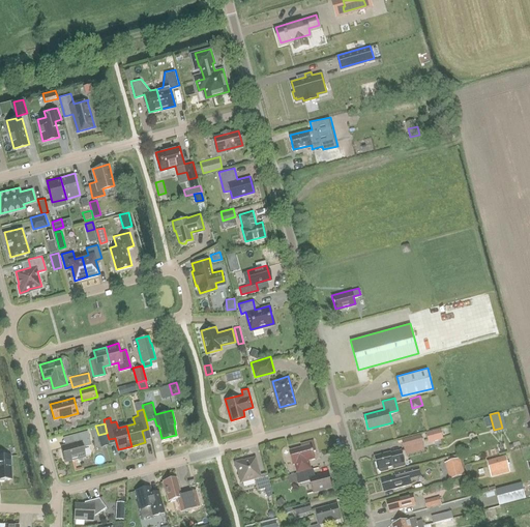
[(438,428),(425,432),(428,440),(441,436),(438,428)]
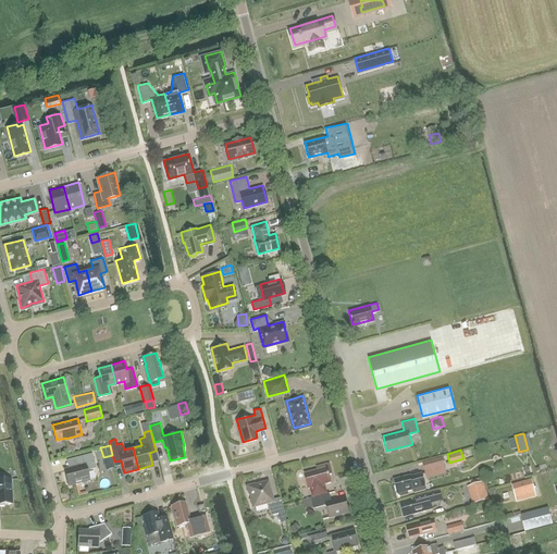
[(87,468),(96,466),(93,452),(75,456),(77,464),(64,468),(69,484),(81,481),(85,483),(88,479),(89,478),(87,468)]
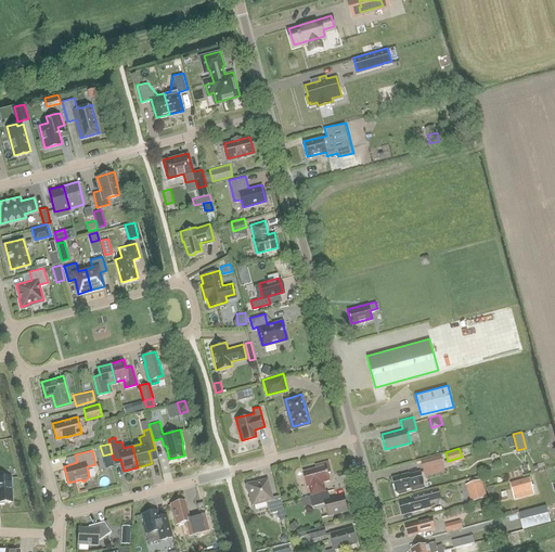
[(424,467),(442,463),(443,462),(442,460),(441,454),(440,453),(421,459),(424,467)]
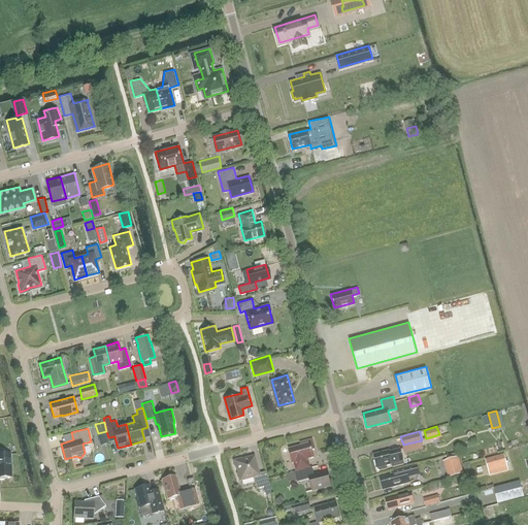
[(289,447),(293,461),(294,460),(296,469),(310,465),(307,457),(314,455),(312,449),(312,448),(315,447),(312,437),(300,440),(301,444),(289,447)]
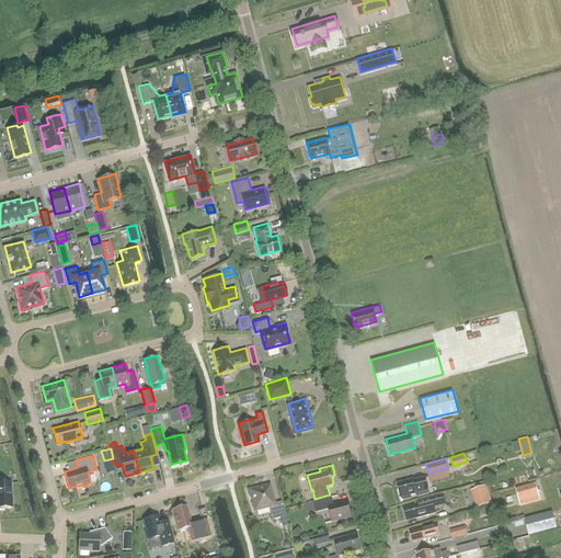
[(414,477),(398,481),(401,493),(403,496),(404,498),(412,496),(411,492),(416,491),(418,493),(430,491),(425,475),(414,478),(414,477)]
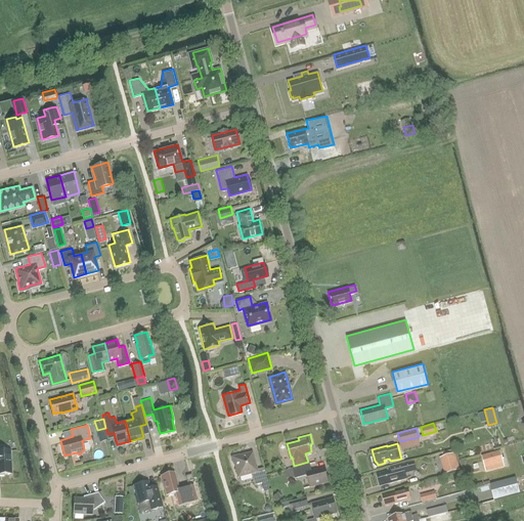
[(12,472),(10,448),(0,448),(0,473),(0,474),(4,473),(5,472),(12,472)]
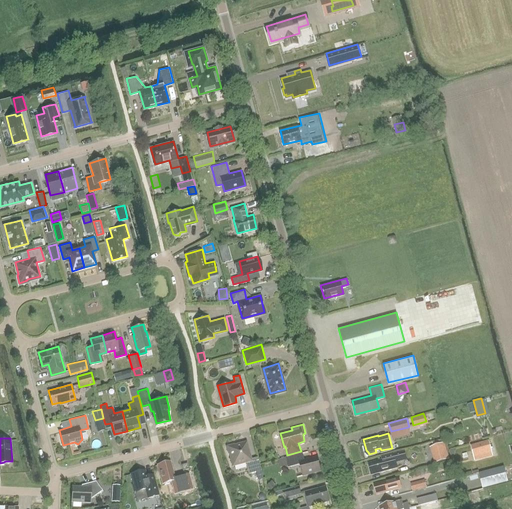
[(489,438),(470,443),(474,456),(492,451),(489,438)]
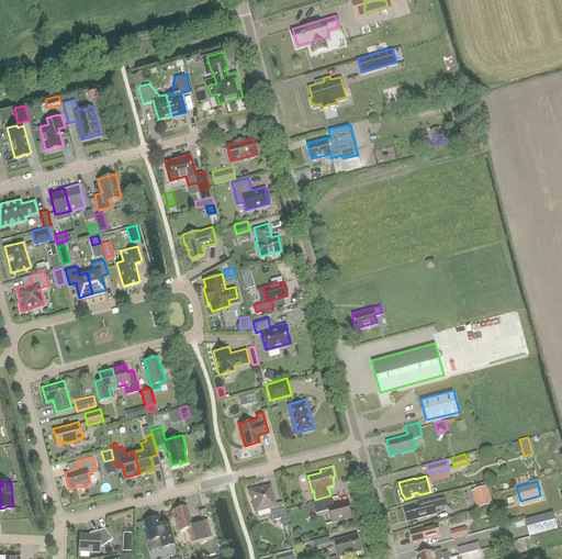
[(257,487),(249,489),(250,496),(251,496),(255,510),(269,505),(272,518),(287,515),(282,500),(276,502),(270,483),(257,488),(257,487)]
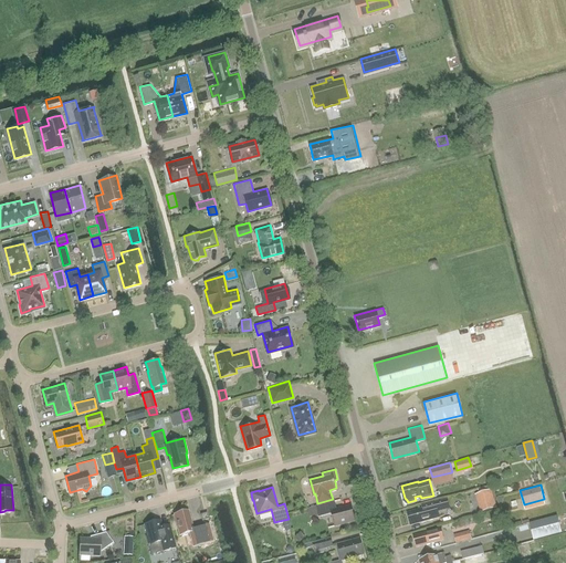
[(495,506),(491,488),(475,492),(481,510),(495,506)]
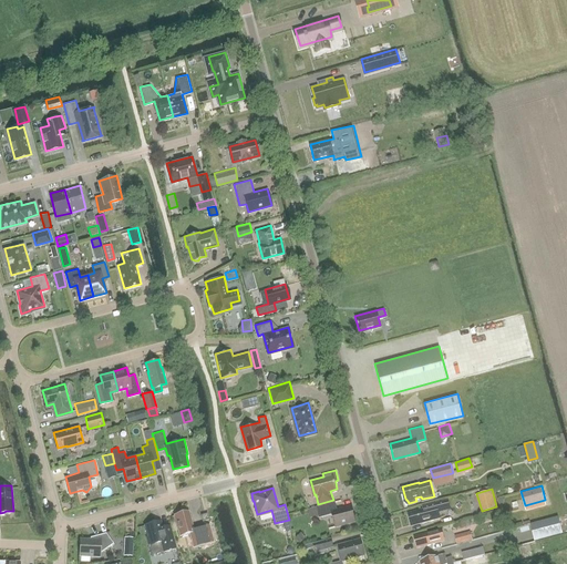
[(440,516),(439,510),(451,506),(449,499),(423,504),(424,508),(409,512),(411,522),(420,520),(421,521),(440,516)]
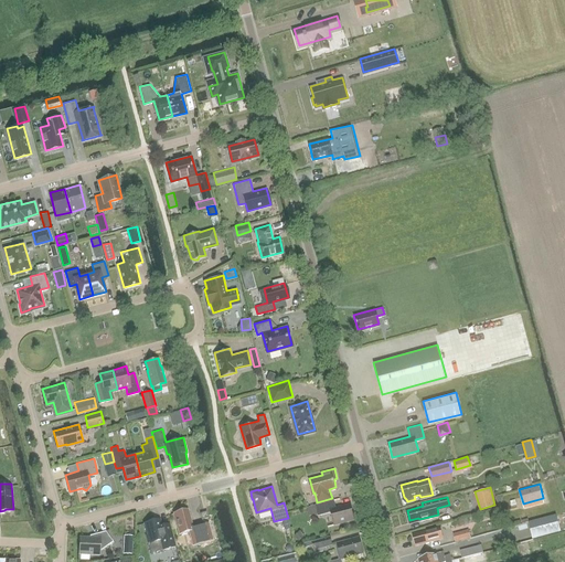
[(354,518),(350,502),(336,507),(333,498),(332,498),(317,502),(316,502),(319,513),(331,510),(334,522),(354,518)]
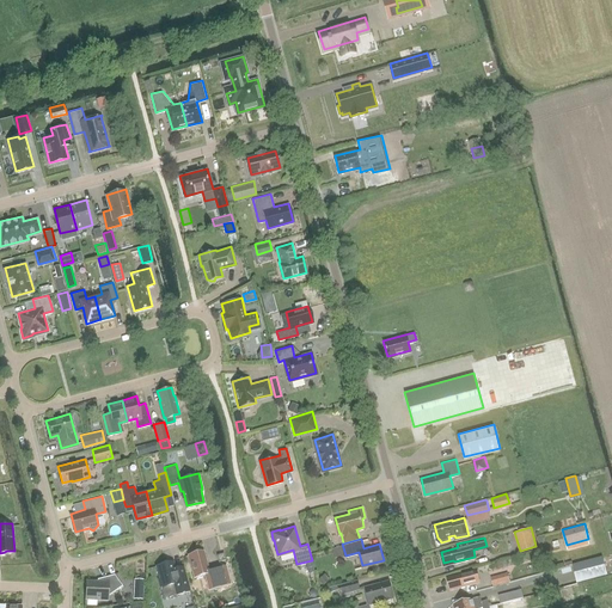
[(203,550),(188,553),(194,576),(204,573),(209,588),(221,584),(216,566),(209,569),(203,550)]
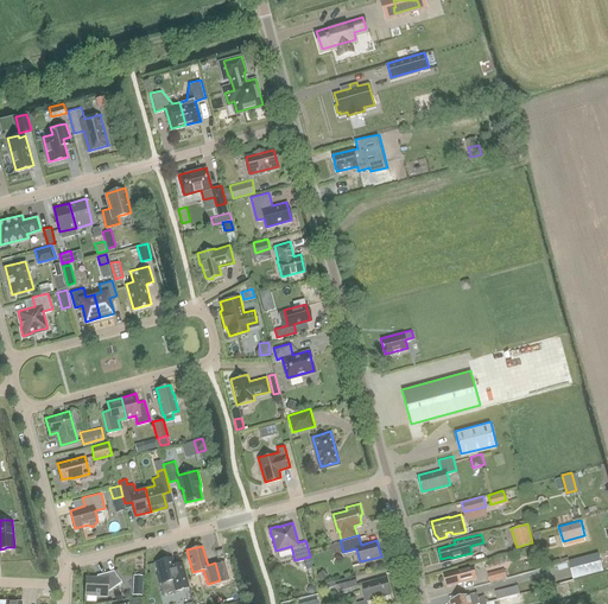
[(574,577),(602,570),(597,551),(569,559),(574,577)]
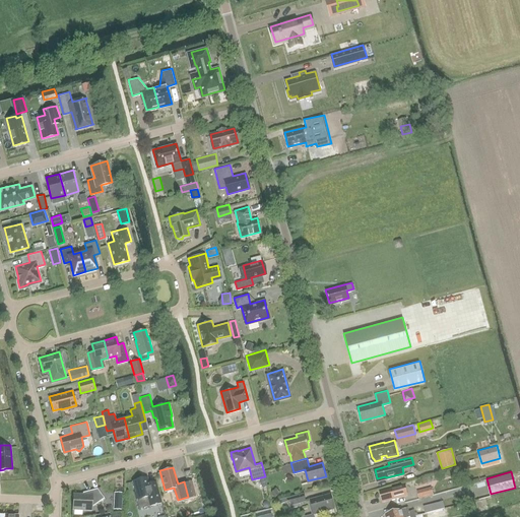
[(145,501),(150,504),(161,501),(157,485),(156,485),(156,487),(150,489),(147,475),(133,479),(136,491),(135,491),(137,499),(144,498),(145,501)]
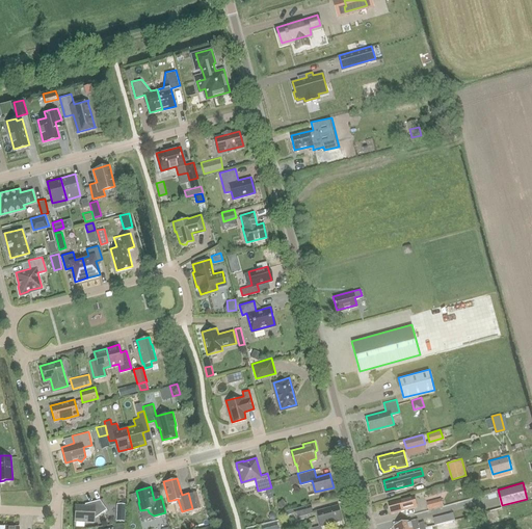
[(400,510),(418,505),(415,497),(407,499),(406,496),(397,498),(397,499),(390,501),(392,511),(400,509),(400,510)]
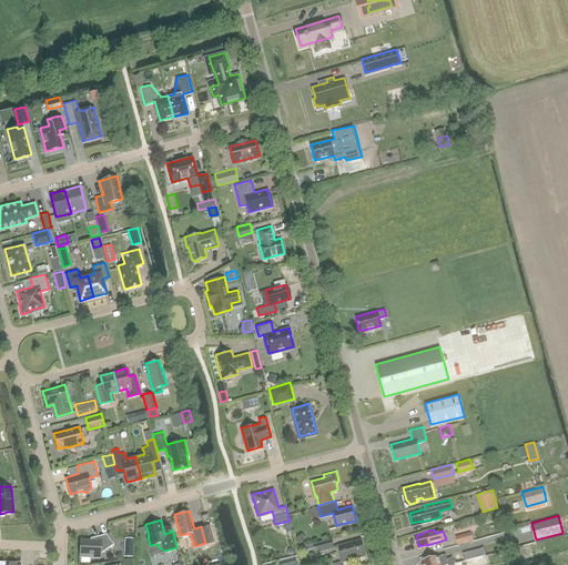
[(473,538),(470,530),(456,534),(458,543),(473,538)]
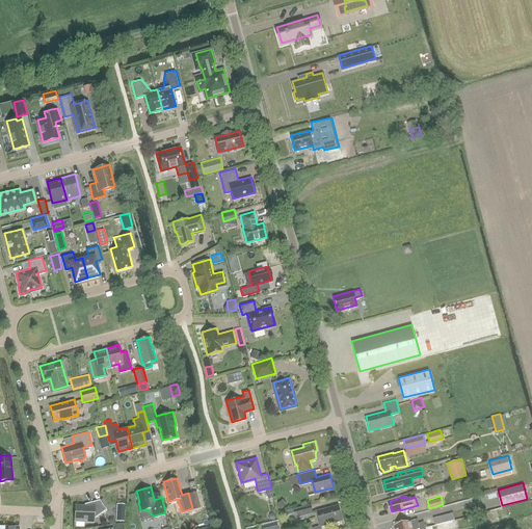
[(282,507),(287,502),(283,497),(276,503),(282,507)]
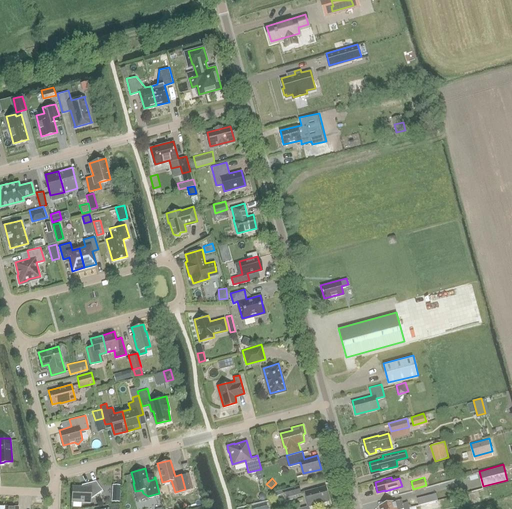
[(73,486),(72,500),(90,500),(90,497),(102,488),(96,479),(86,482),(85,486),(73,486)]
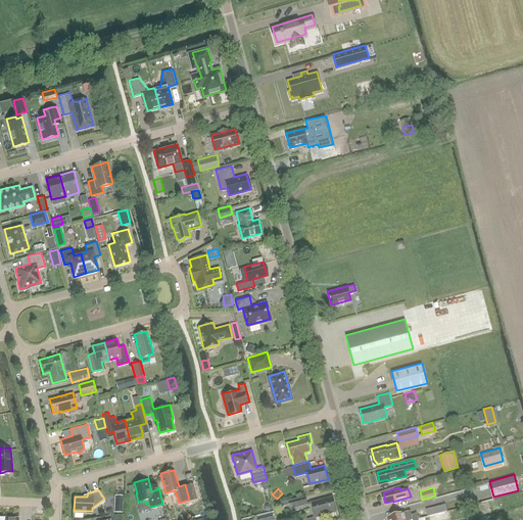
[(307,503),(305,494),(289,500),(290,503),(292,511),(301,508),(300,505),(307,503)]
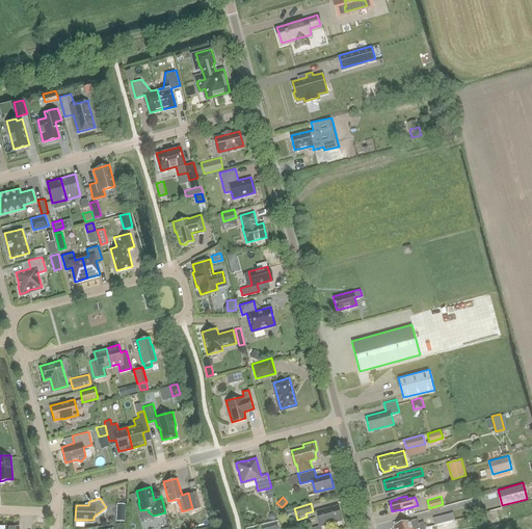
[(342,520),(338,504),(317,509),(321,525),(342,520)]
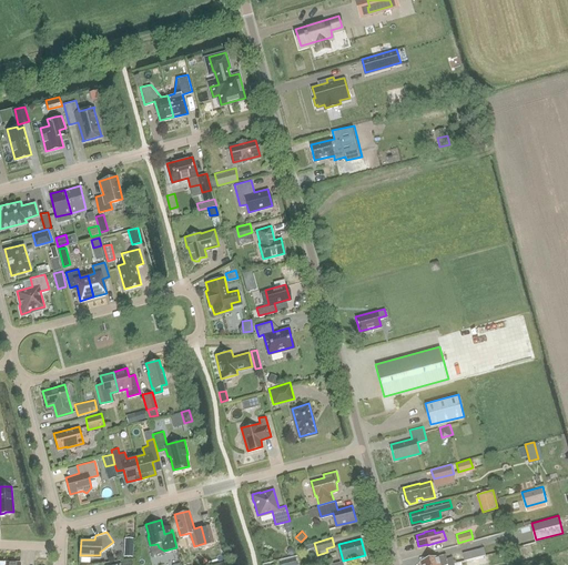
[(124,554),(134,554),(134,545),(124,545),(124,554)]
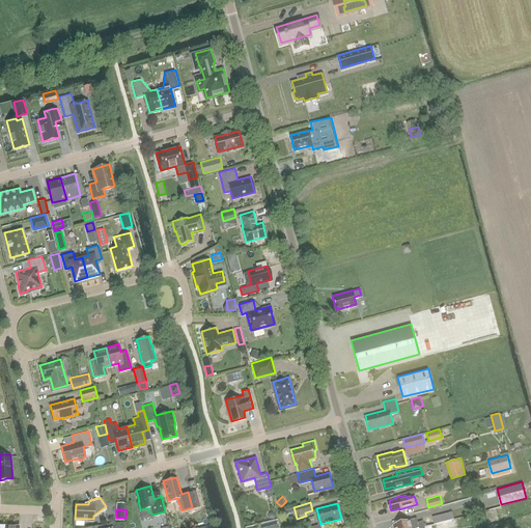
[(453,518),(436,522),(437,527),(443,527),(455,525),(453,518)]
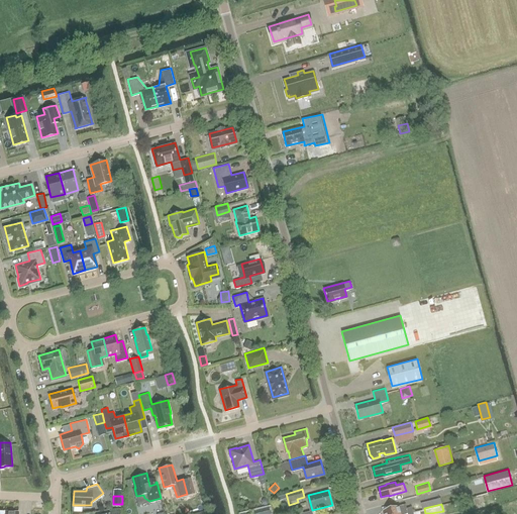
[(271,513),(270,505),(262,507),(263,513),(271,513)]
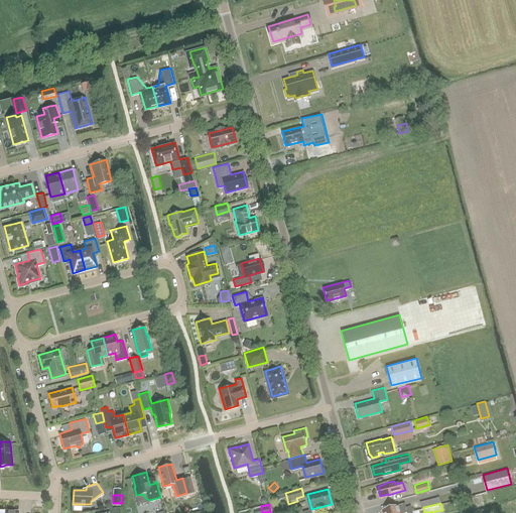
[(383,512),(400,512),(412,510),(411,505),(405,506),(405,507),(399,508),(398,504),(383,508),(383,512)]
